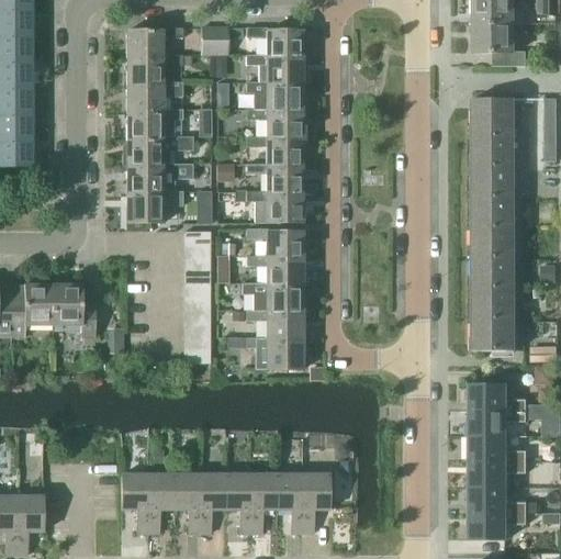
[(472,0),(472,24),(512,24),(512,23),(524,23),(524,15),(522,12),(512,12),(512,0),(472,0)]
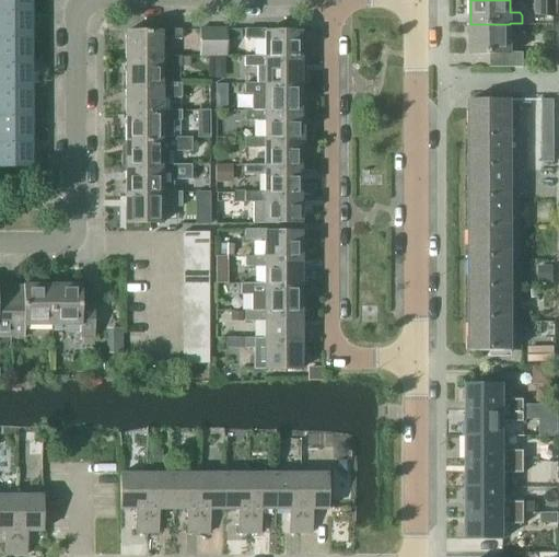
[(540,0),(542,13),(554,13),(554,0),(540,0)]
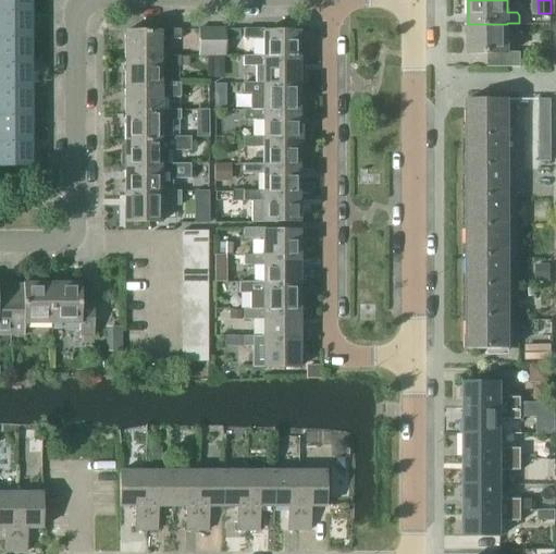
[(0,28),(31,29),(31,2),(0,2),(0,28)]
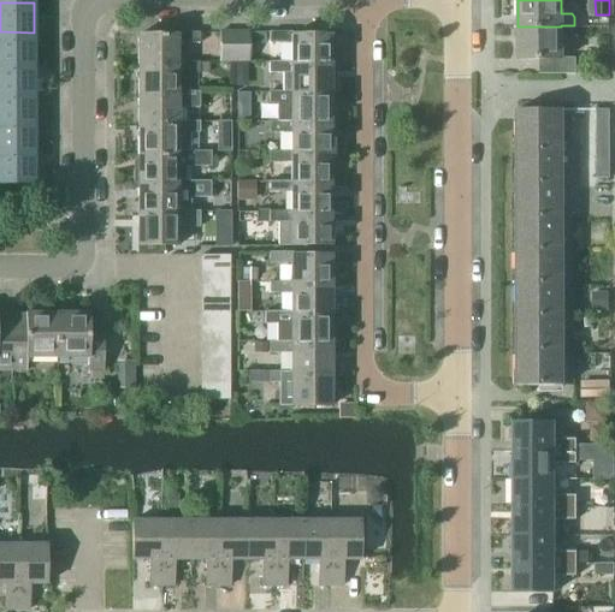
[(561,27),(518,27),(518,58),(539,58),(539,72),(575,72),(575,57),(561,57),(561,27)]
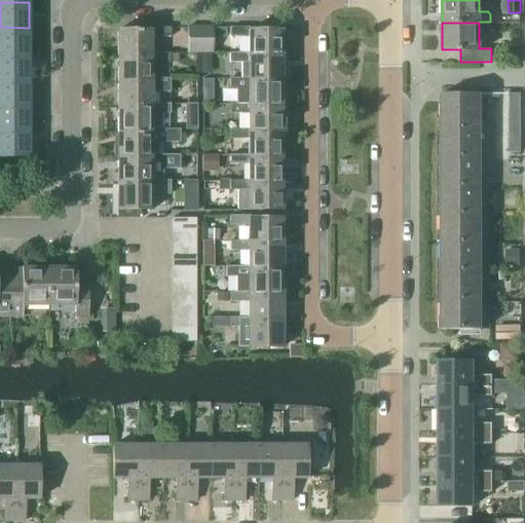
[(151,28),(118,29),(118,53),(152,53),(152,50),(152,35),(163,35),(171,35),(171,26),(163,26),(151,26),(151,28)]
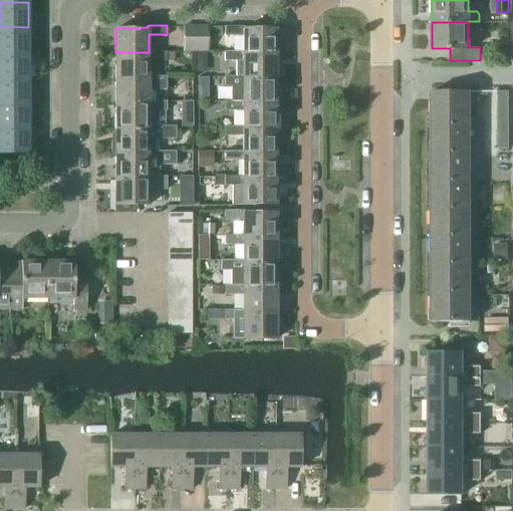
[(184,49),(196,49),(196,25),(184,25),(184,49)]
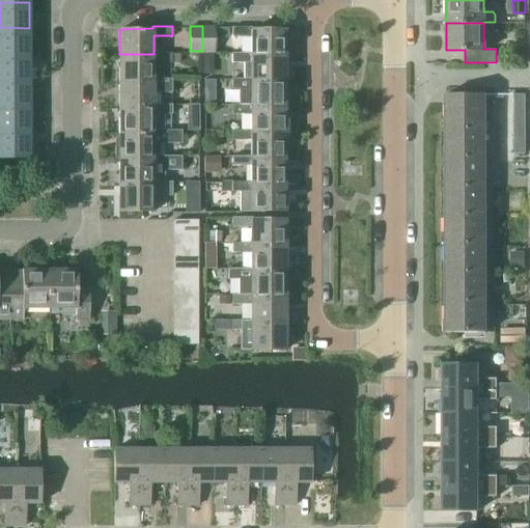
[(202,51),(215,51),(215,26),(202,26),(202,51)]
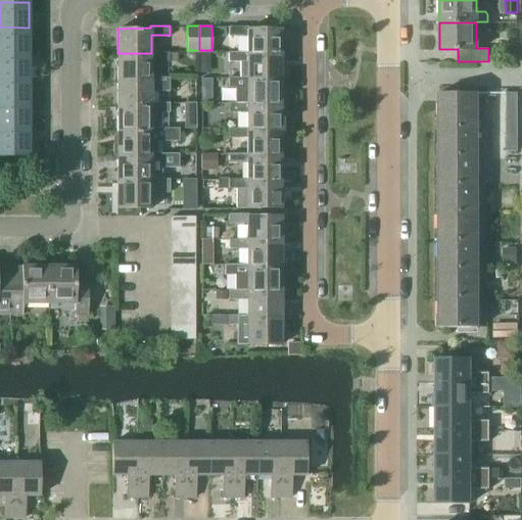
[(285,42),(281,40),(281,28),(248,28),(248,26),(229,26),(229,35),(247,35),(247,51),(247,55),(281,54),(281,53),(285,51),(285,42)]
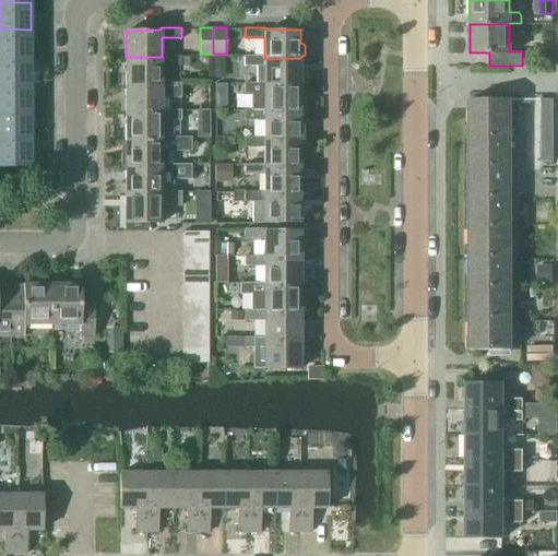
[(0,28),(0,55),(31,56),(31,30),(0,28)]
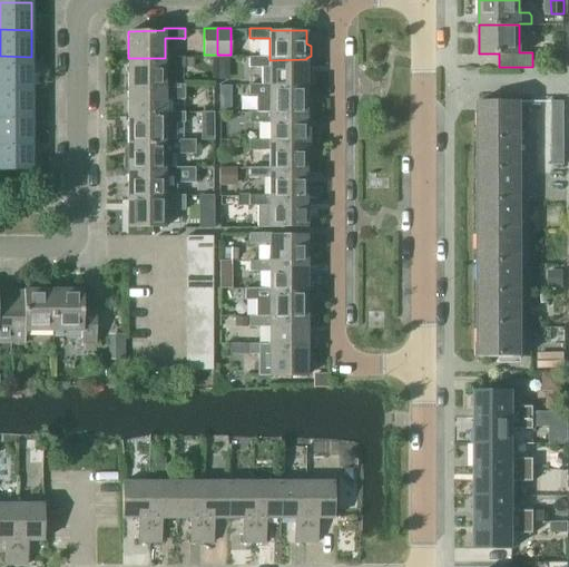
[(165,58),(128,58),(128,86),(165,86),(165,82),(165,66),(185,66),(185,56),(165,55),(165,58)]
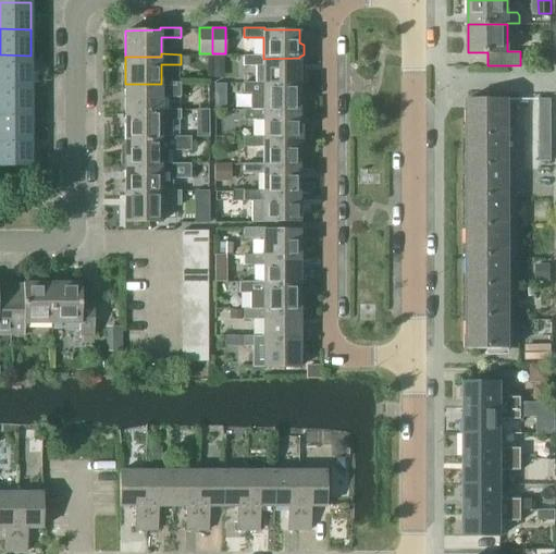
[(0,54),(0,81),(31,82),(31,56),(0,54)]
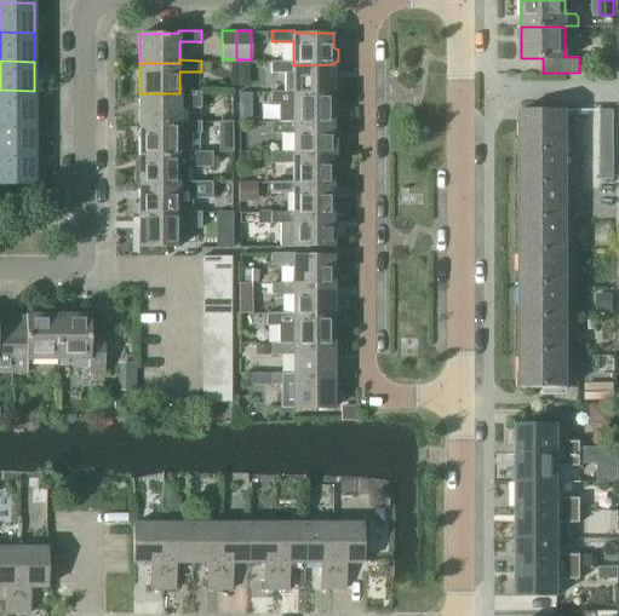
[(338,80),(333,76),(333,64),(293,65),(293,61),(270,61),(270,72),(285,72),(284,90),(293,90),(293,93),(333,93),(338,91),(338,80)]
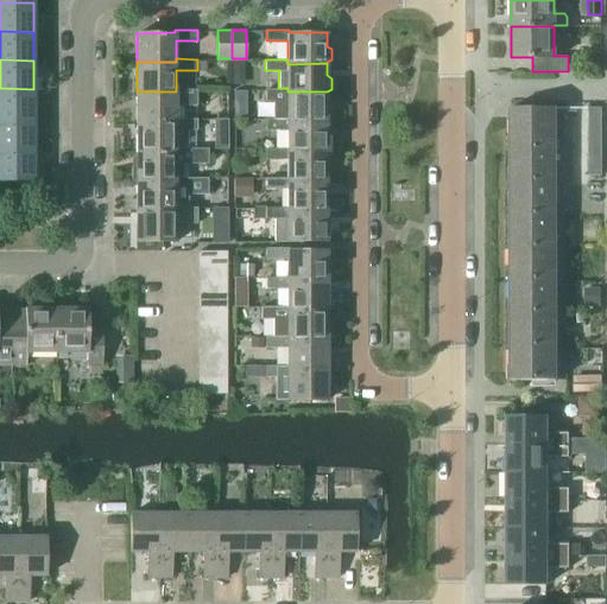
[(0,88),(0,116),(33,118),(33,89),(0,88)]
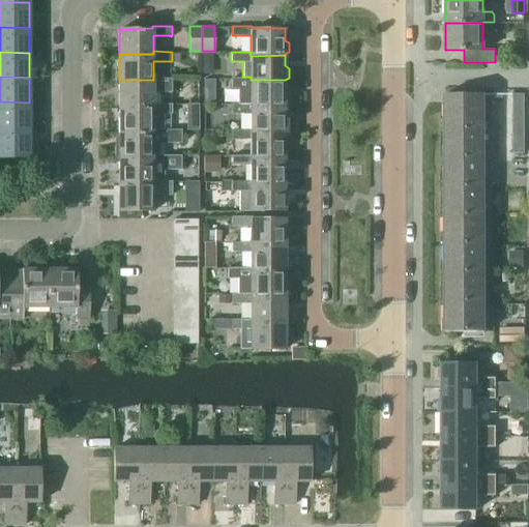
[(153,80),(119,80),(119,106),(153,106),(153,103),(153,90),(172,90),(172,77),(153,77),(153,80)]
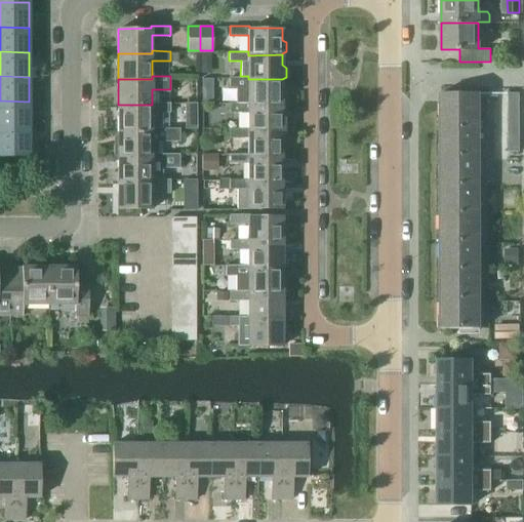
[(286,92),(282,90),(282,79),(248,79),(248,76),(240,76),(230,76),(230,86),(237,86),(237,101),(248,101),(248,106),(282,105),(286,102),(286,92)]
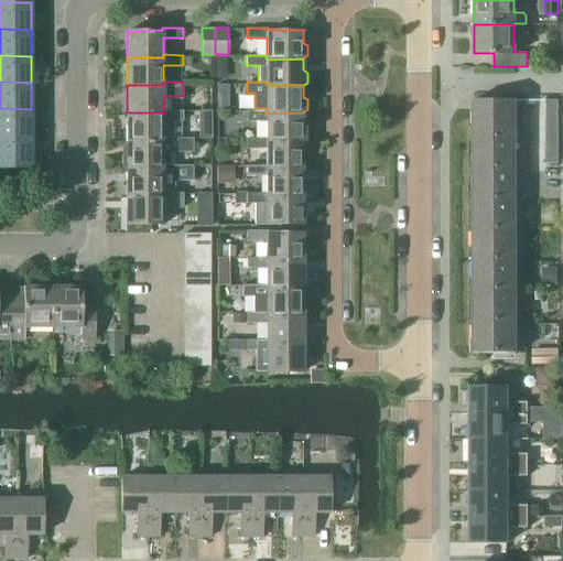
[(517,352),(516,98),(474,99),(475,352),(517,352)]
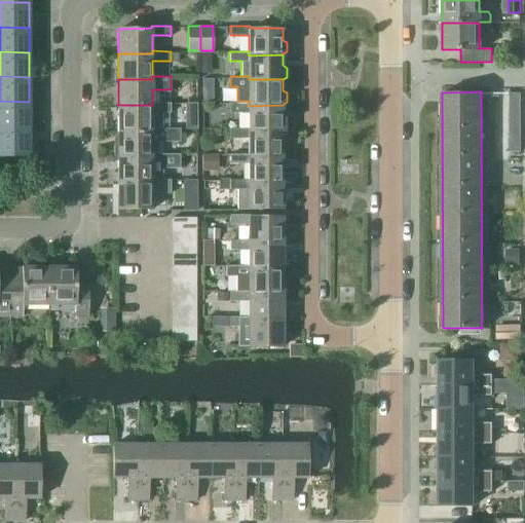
[(0,101),(0,124),(29,125),(29,102),(0,101)]
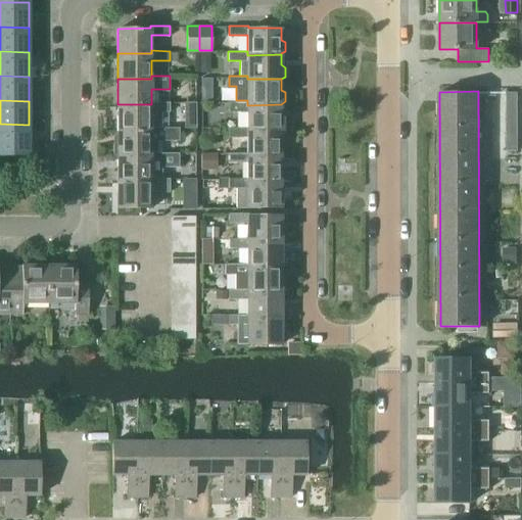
[(281,129),(281,104),(247,105),(247,100),(236,100),(236,101),(229,101),(229,110),(247,110),(247,127),(247,130),(281,129)]
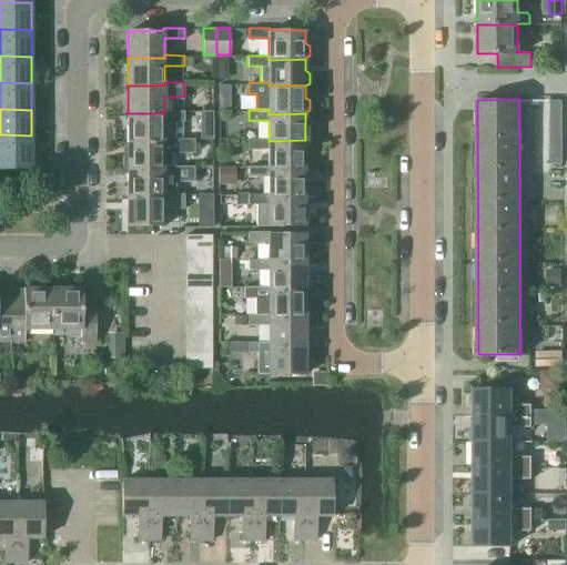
[(164,113),(128,113),(128,140),(164,141),(164,138),(175,138),(175,120),(183,120),(184,110),(164,110),(164,113)]
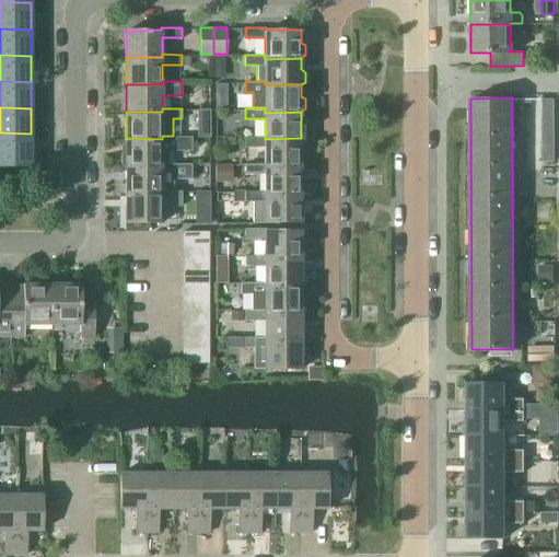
[(210,136),(209,123),(197,123),(197,136),(210,136)]
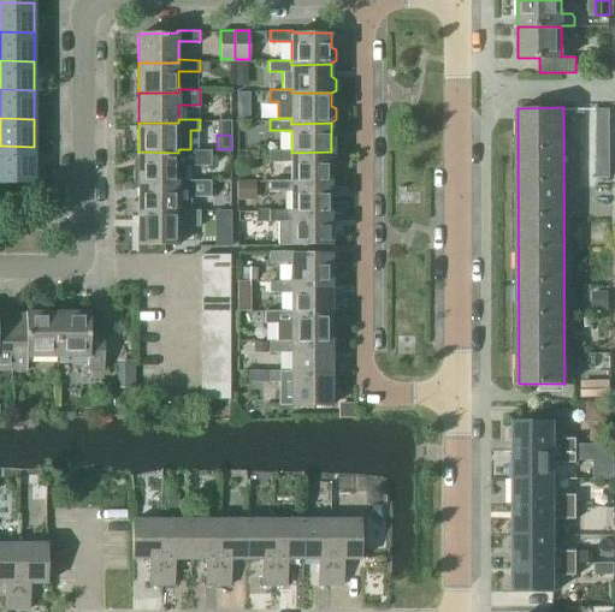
[(34,147),(0,146),(0,180),(34,182),(34,147)]
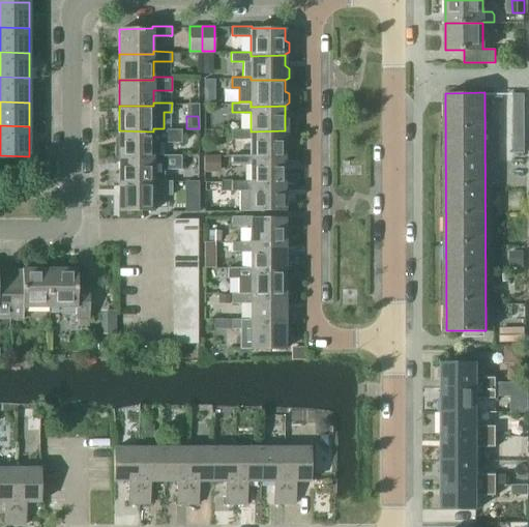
[(119,142),(115,145),(115,154),(119,157),(153,157),(153,154),(165,154),(165,142),(181,142),(181,127),(172,128),(164,128),(153,128),(153,132),(119,130),(119,142)]
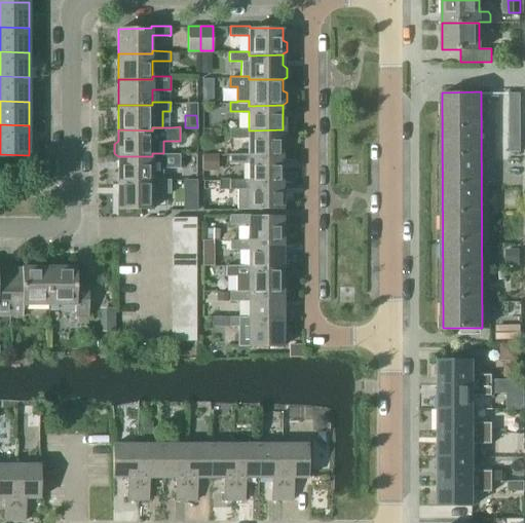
[(249,131),(249,127),(229,127),(229,137),(249,137),(249,153),(249,156),(283,156),(283,129),(249,131)]
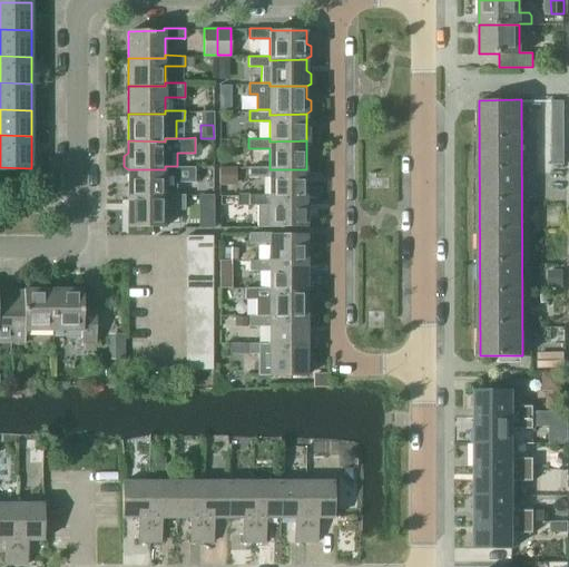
[(165,169),(128,169),(128,197),(165,197),(165,194),(177,194),(177,182),(195,182),(195,166),(185,166),(177,166),(165,166),(165,169)]
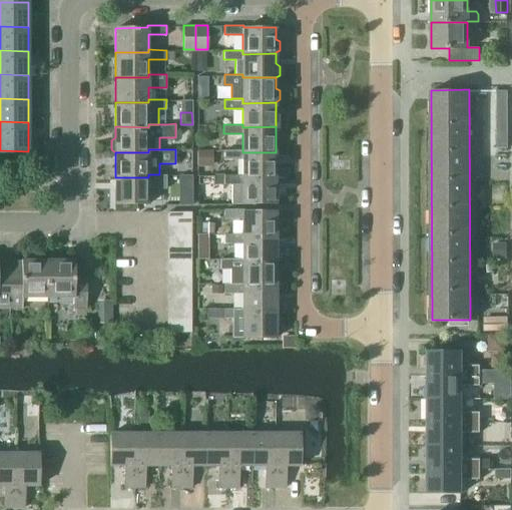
[(277,177),(276,152),(242,152),(242,149),(223,149),(224,158),(242,158),(242,174),(242,177),(277,177)]
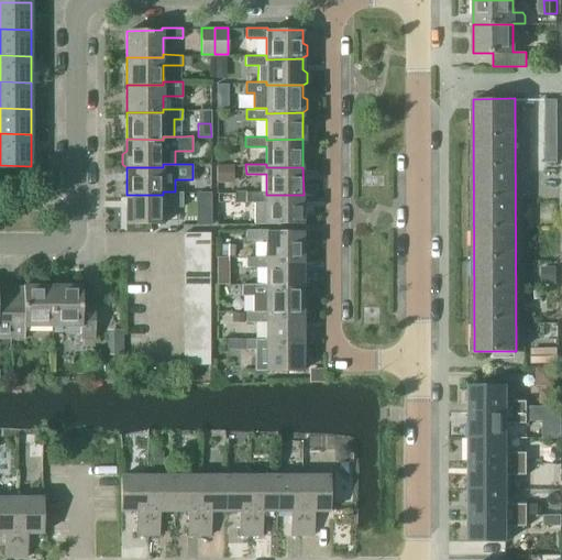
[(163,195),(127,195),(127,222),(163,222),(163,206),(183,206),(183,191),(175,191),(163,191),(163,195)]
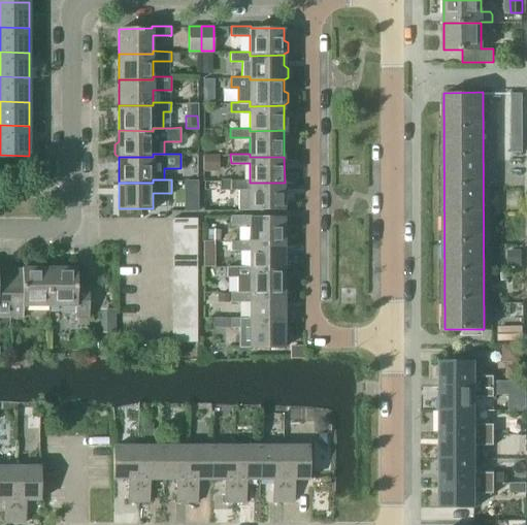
[(285,208),(285,183),(250,183),(250,179),(231,179),(231,189),(240,189),(240,208),(285,208)]
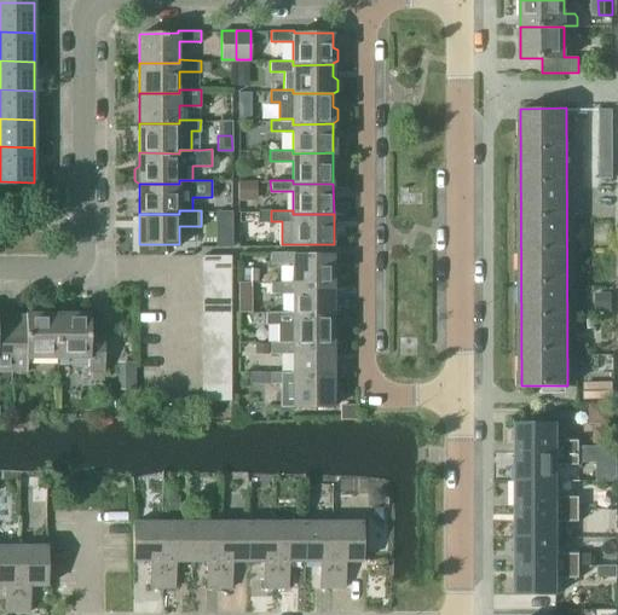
[(232,245),(232,231),(215,231),(215,245),(232,245)]
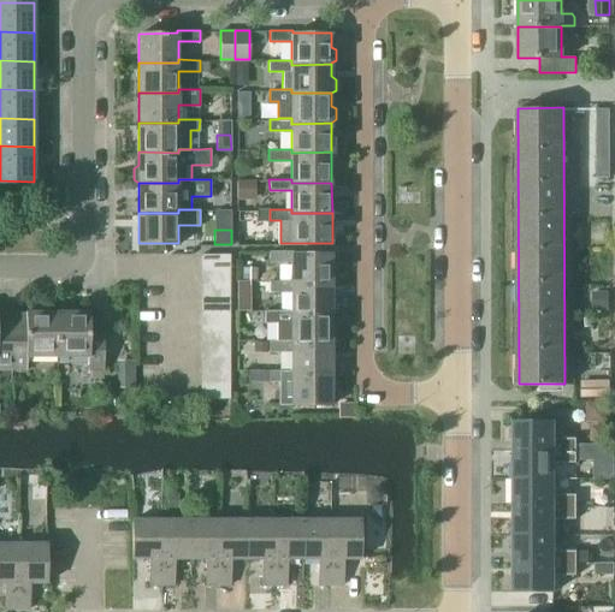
[(294,250),(270,250),(270,261),(293,261),(293,280),(293,283),(332,283),(332,253),(294,253),(294,250)]
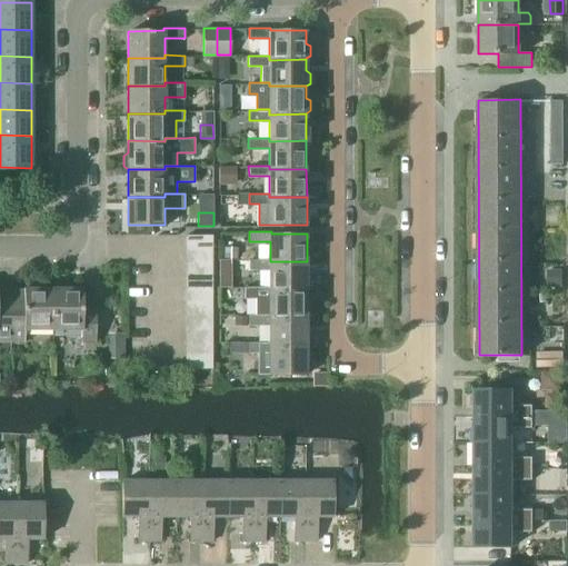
[(187,247),(213,247),(213,234),(187,234),(187,247)]
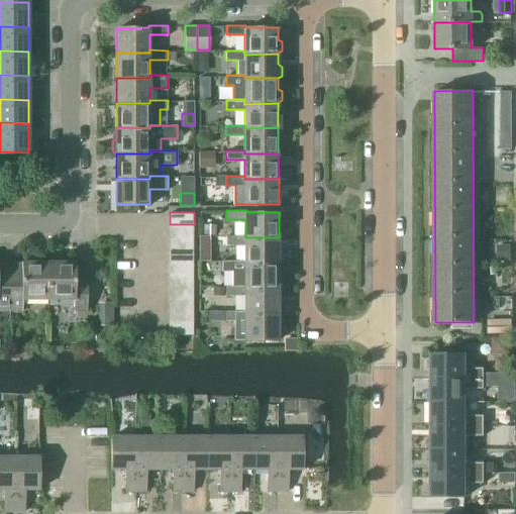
[(194,236),(194,224),(170,224),(170,236),(194,236)]
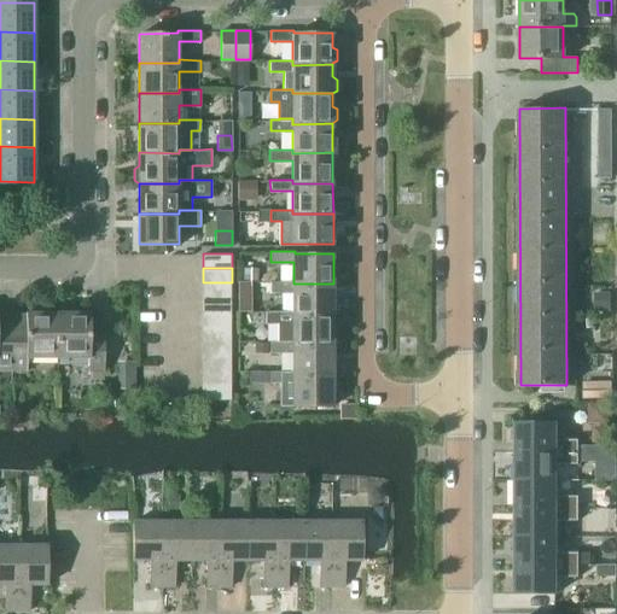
[(250,293),(250,280),(238,280),(239,293),(250,293)]
